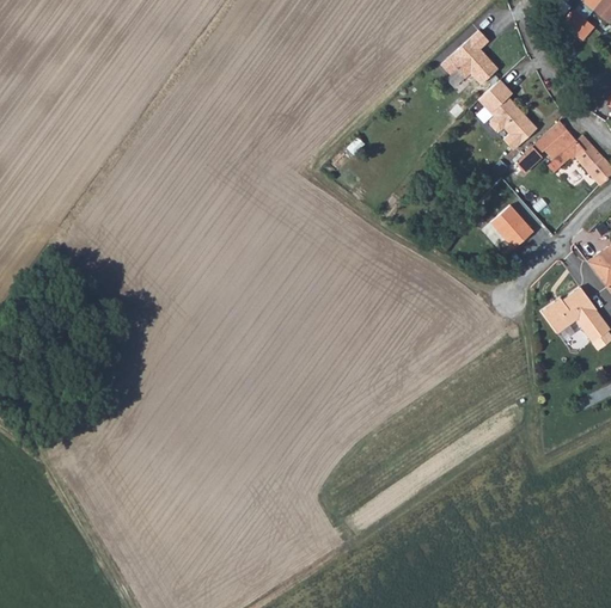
[(582,0),(582,1),(593,10),(600,0),(582,0)]
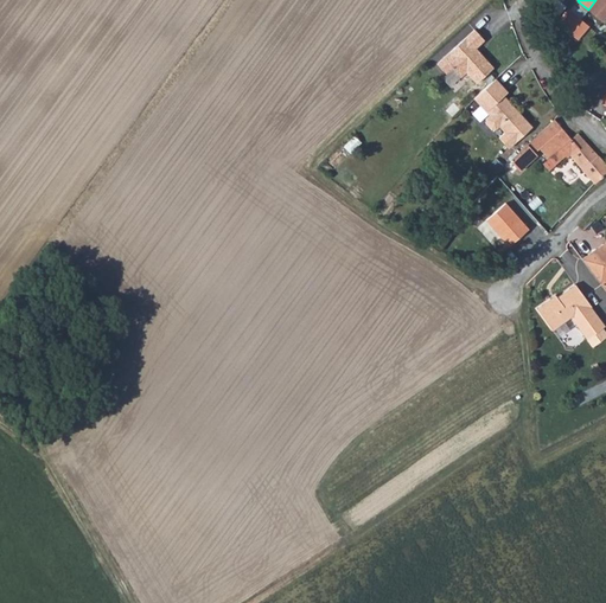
[(605,0),(595,0),(588,10),(601,20),(605,14),(605,0)]
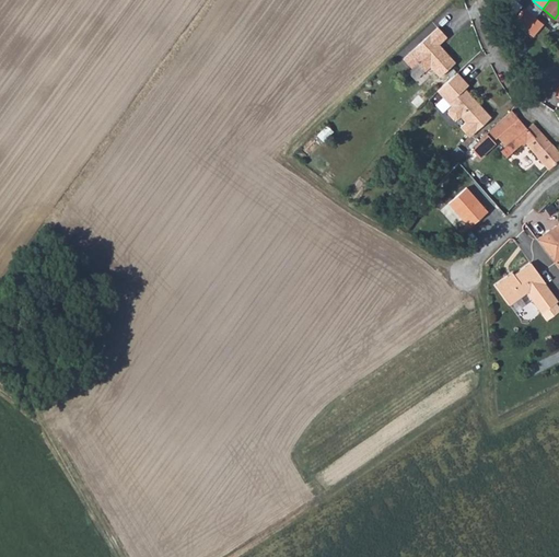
[(513,25),(520,30),(531,39),(542,26),(523,12),(513,25)]
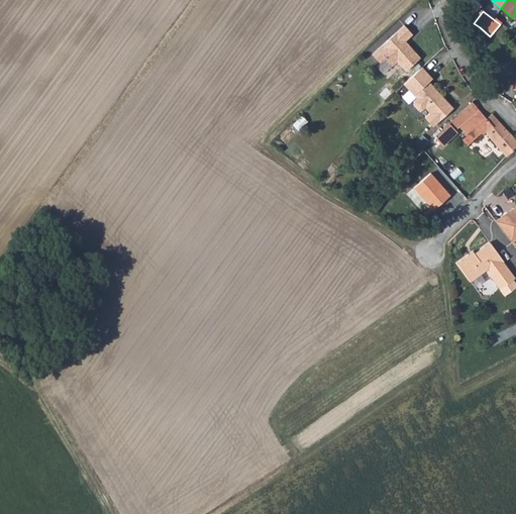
[(371,56),(378,64),(410,33),(402,25),(371,56)]
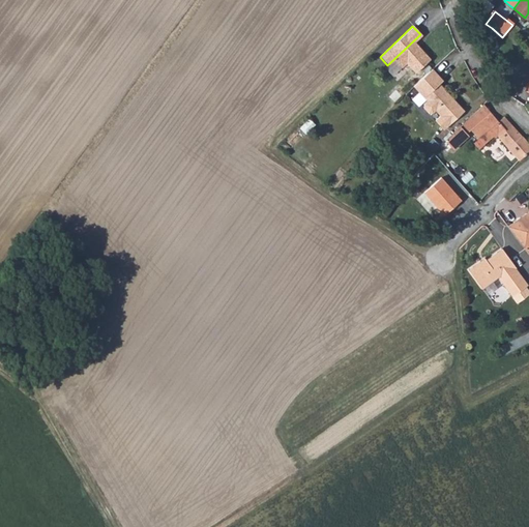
[(420,34),(387,65),(388,65),(393,61),(401,67),(420,49),(414,42),(421,35),(420,34)]
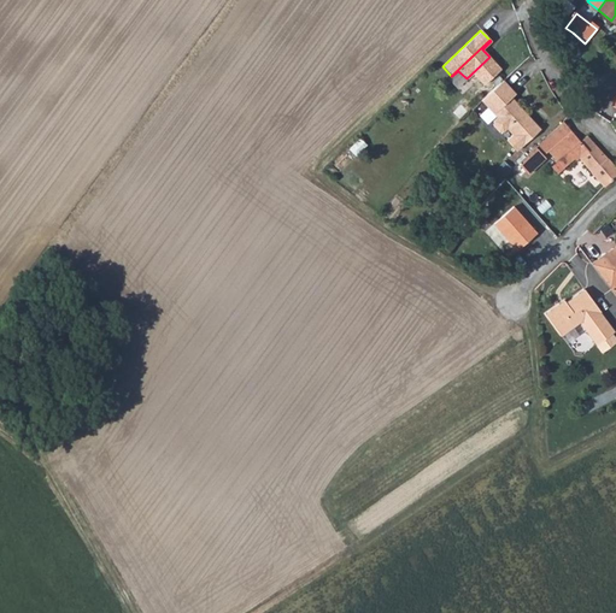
[(490,57),(467,78),(468,80),(473,74),(484,86),(500,69),(490,57)]
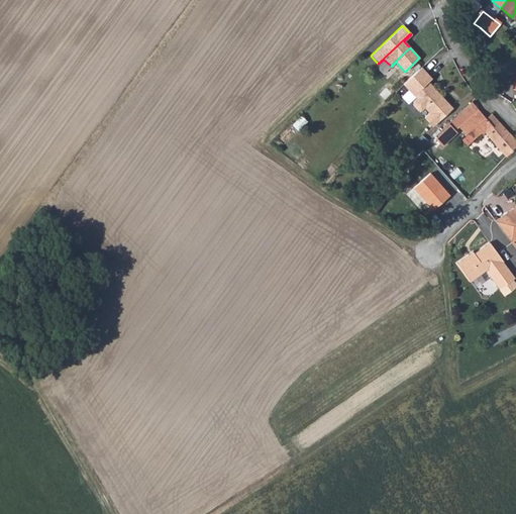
[(421,68),(403,85),(418,99),(414,102),(414,106),(434,87),(429,82),(432,79),(421,68)]
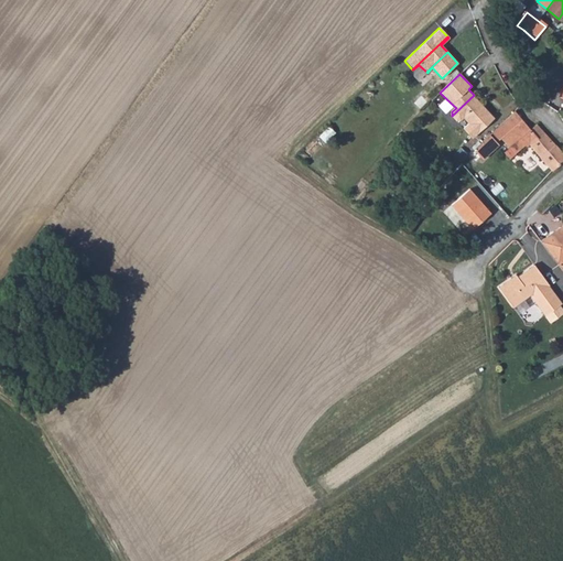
[(474,95),(452,116),(457,121),(462,121),(465,118),(471,123),(465,129),(467,131),(489,110),(474,95)]
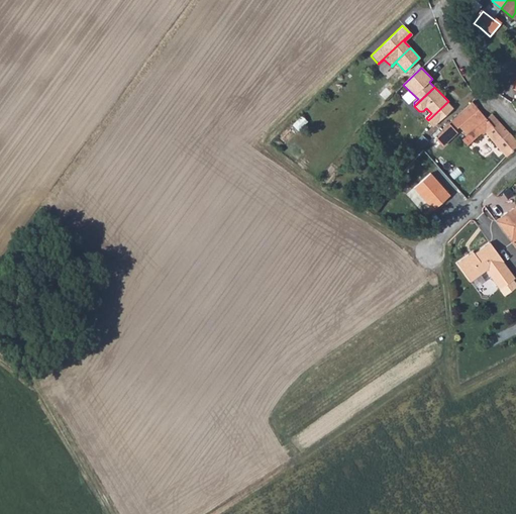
[(448,101),(428,120),(435,126),(454,107),(448,101)]
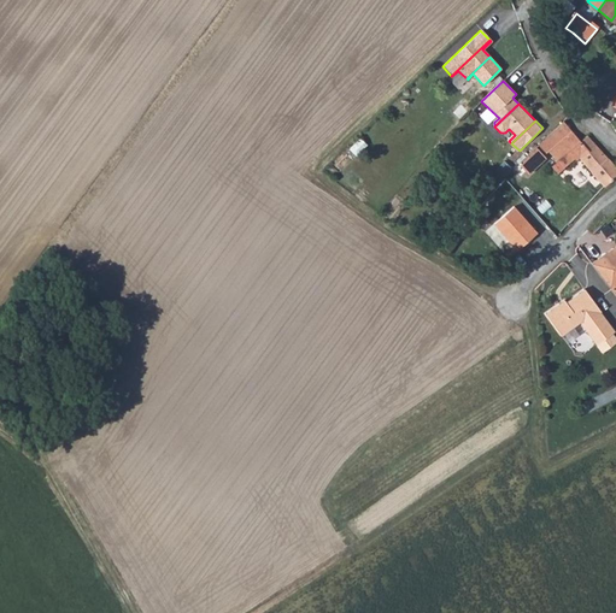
[(572,135),(563,125),(535,152),(544,160),(572,135)]
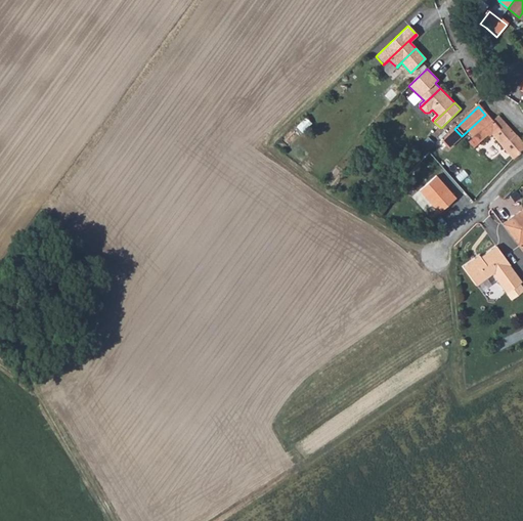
[(466,135),(471,140),(473,142),(474,140),(479,145),(487,138),(490,137),(492,139),(495,135),(502,129),(494,122),(493,123),(490,120),(486,116),(466,135)]
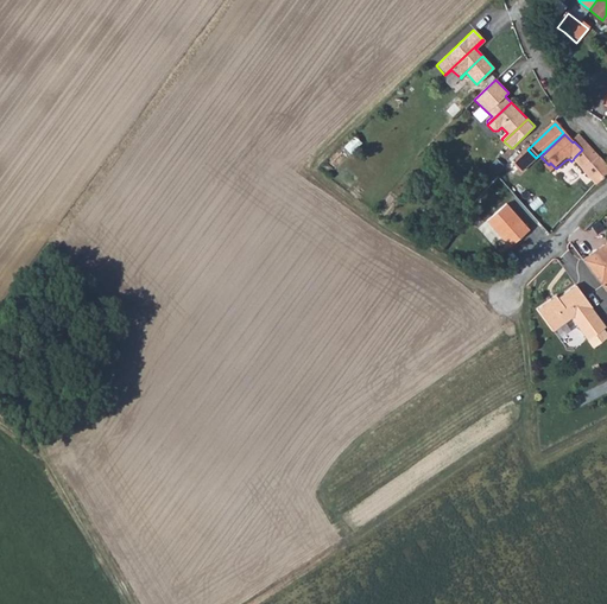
[(588,145),(581,137),(574,141),(582,150),(588,145)]
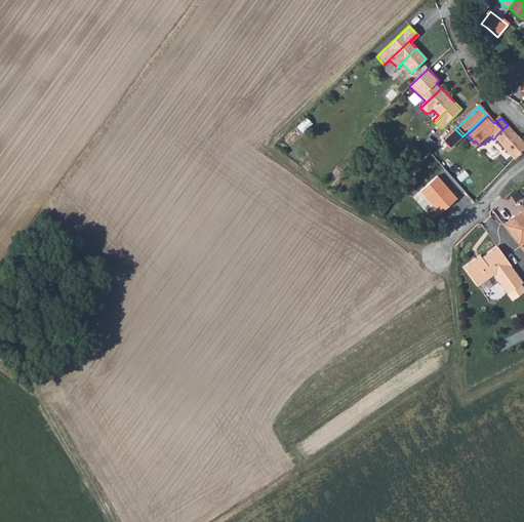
[(510,127),(508,125),(502,129),(496,135),(507,147),(518,135),(510,127)]
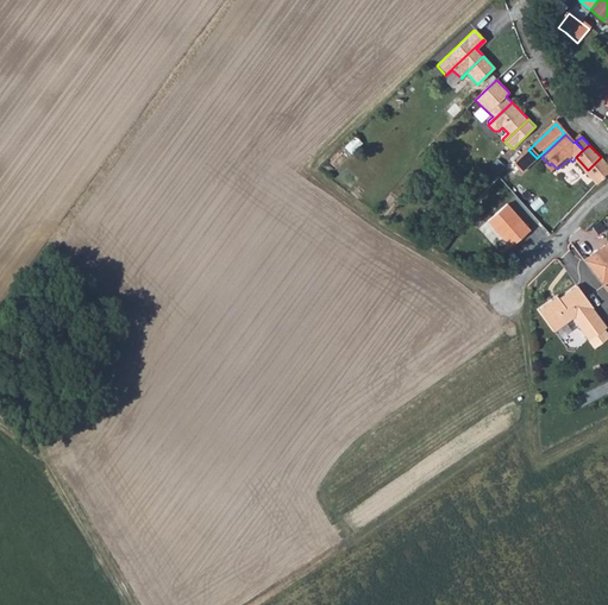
[(528,150),(513,166),(522,177),(539,161),(537,158),(528,150)]
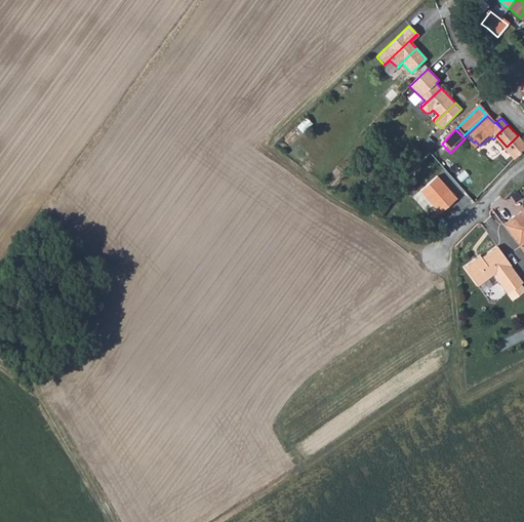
[(523,143),(518,135),(507,147),(517,159),(523,154),(523,143)]
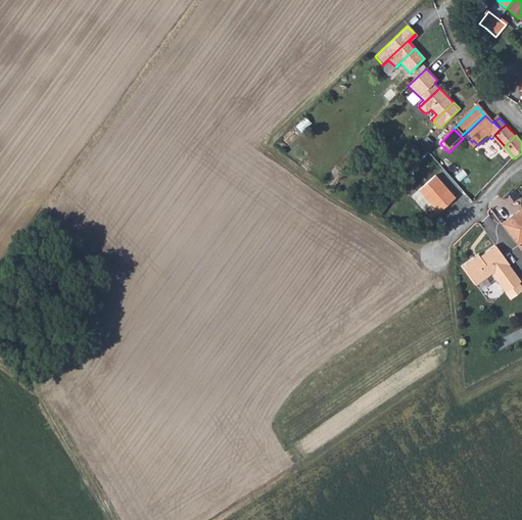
[(517,247),(519,245),(521,243),(521,209),(502,223),(517,247)]
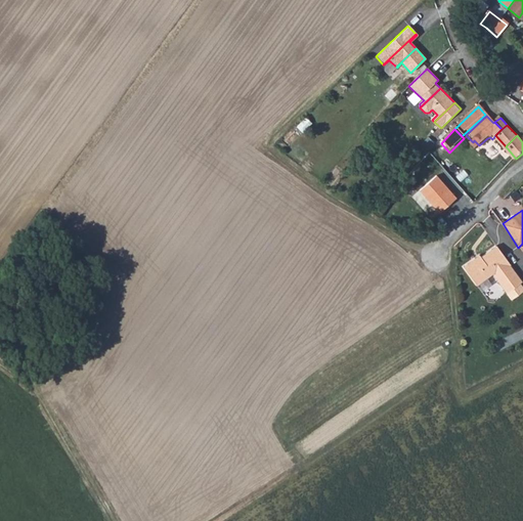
[(476,261),(474,259),(462,267),(476,287),(492,274),(506,293),(521,281),(509,265),(510,264),(495,246),(480,258),(476,261)]
